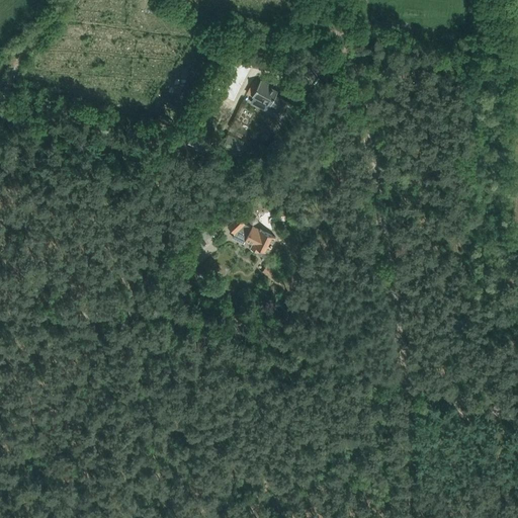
[(240,61),(252,66),(255,59),(242,54),(240,61)]
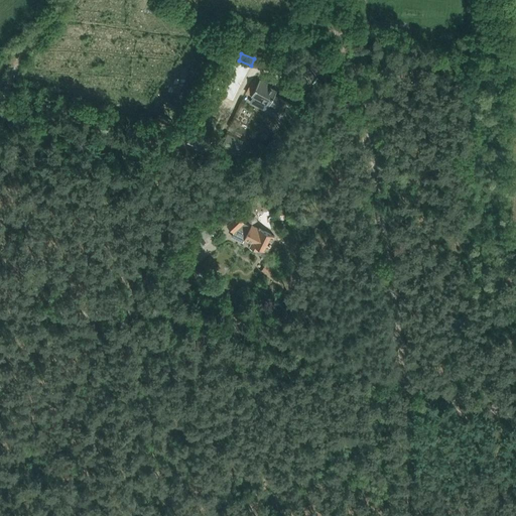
[(235,93),(248,66),(233,58),(225,75),(230,77),(224,88),(218,85),(214,94),(231,102),(235,93)]
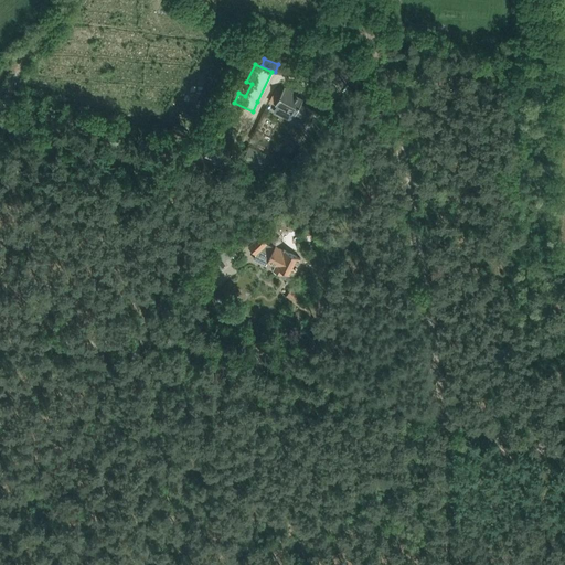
[(294,92),(285,87),(281,92),(275,88),(269,100),(276,104),(275,105),(277,105),(274,112),(290,120),(294,114),(295,115),(296,114),(301,117),(298,121),(307,126),(315,110),(307,106),(307,107),(300,104),(304,99),(292,93),(294,92)]
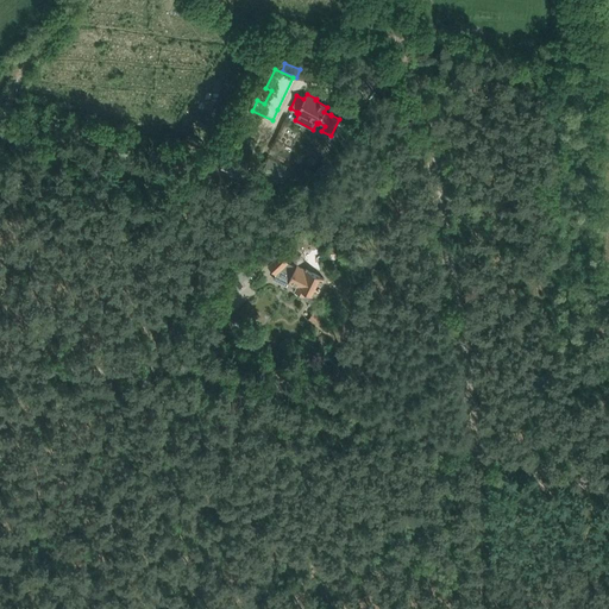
[(188,135),(183,144),(198,150),(202,142),(188,135)]
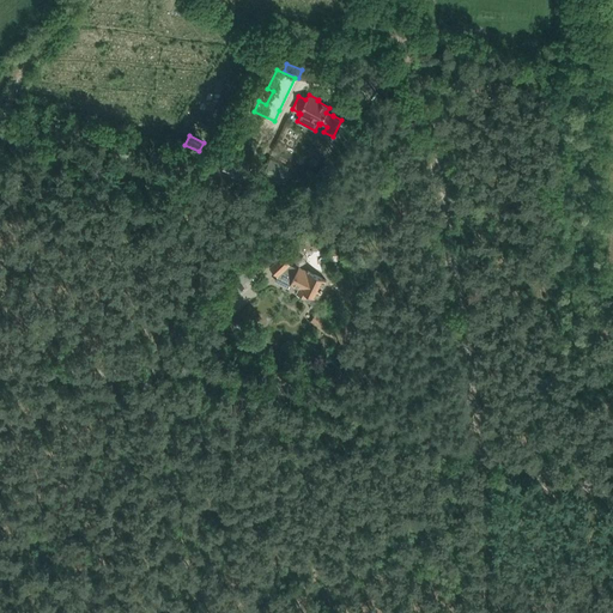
[(317,298),(326,280),(308,271),(298,267),(298,268),(291,265),(281,255),(269,266),(278,277),(283,272),(293,277),(290,285),(298,289),(296,292),(307,298),(309,295),(317,298)]
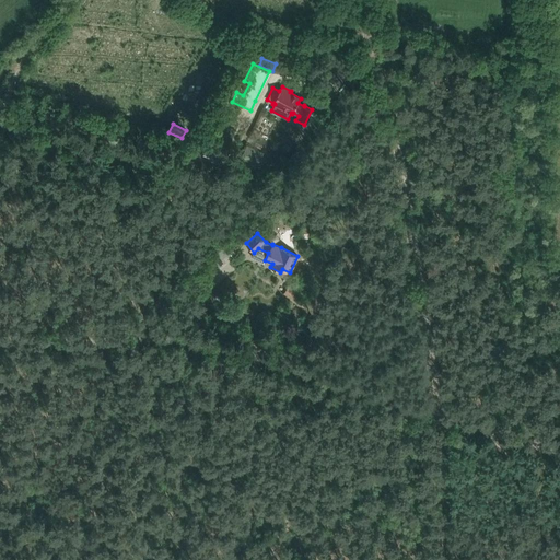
[(289,284),(283,294),(295,301),(301,291),(289,284)]
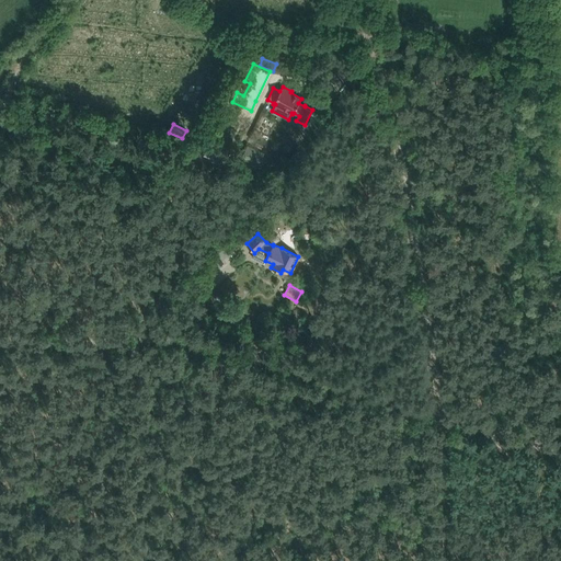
[(232,299),(228,308),(240,313),(243,305),(232,299)]
